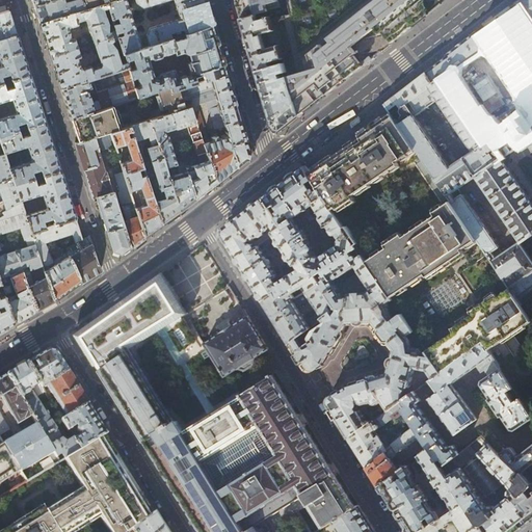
[(2,0),(5,6),(0,7),(0,38),(17,34),(10,16),(8,10),(17,8),(14,0),(2,0)]
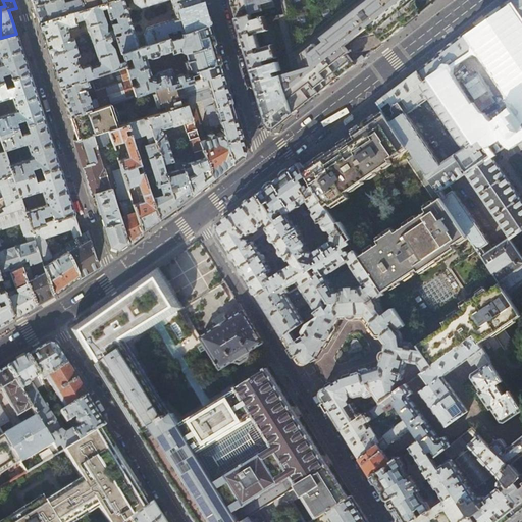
[(32,0),(36,12),(36,13),(39,22),(59,16),(58,12),(62,10),(63,11),(65,11),(65,14),(83,8),(80,0),(71,0),(63,3),(61,0),(32,0)]
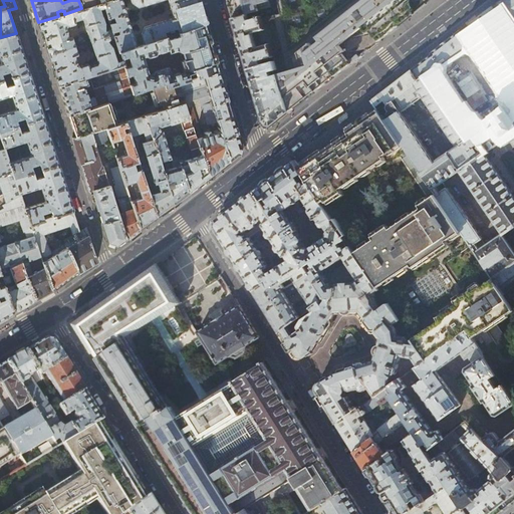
[(102,2),(107,0),(78,0),(81,8),(102,2)]
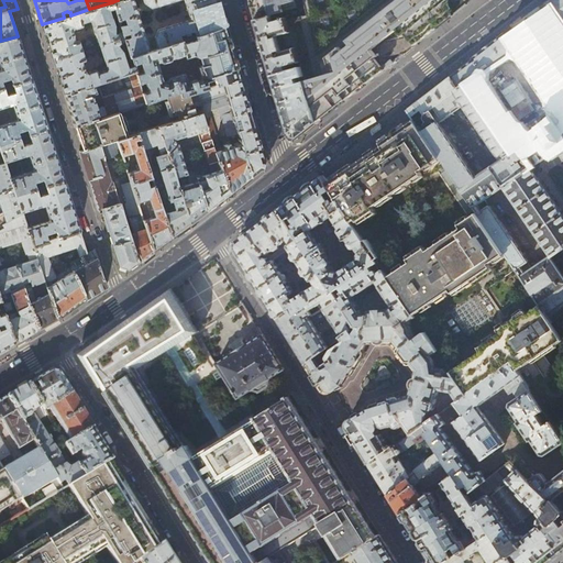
[(132,0),(118,0),(112,2),(114,8),(122,30),(123,34),(127,33),(125,31),(128,31),(130,36),(124,37),(125,42),(130,55),(131,55),(148,50),(132,0)]
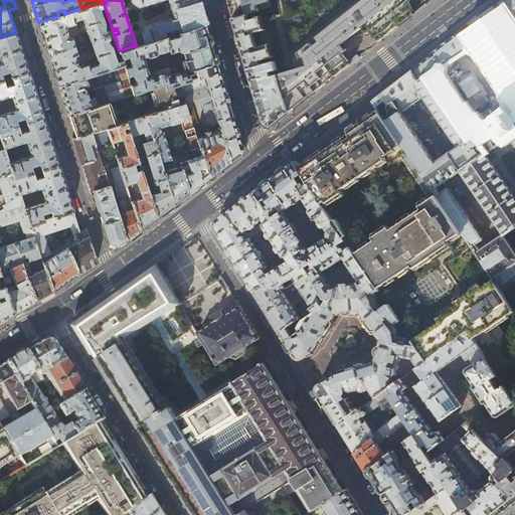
[(197,1),(196,0),(131,0),(132,2),(138,7),(160,0),(168,0),(174,17),(144,26),(141,34),(144,43),(166,36),(165,31),(168,30),(169,33),(174,31),(173,29),(177,28),(178,32),(204,24),(197,1)]
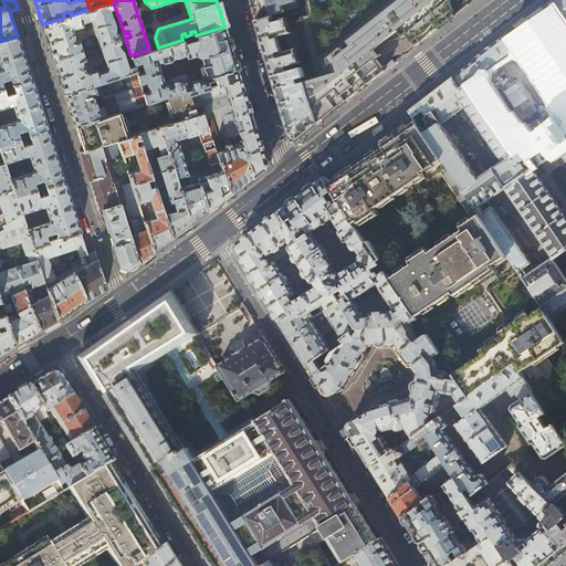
[(251,0),(257,20),(286,12),(285,10),(297,7),(295,0),(251,0)]
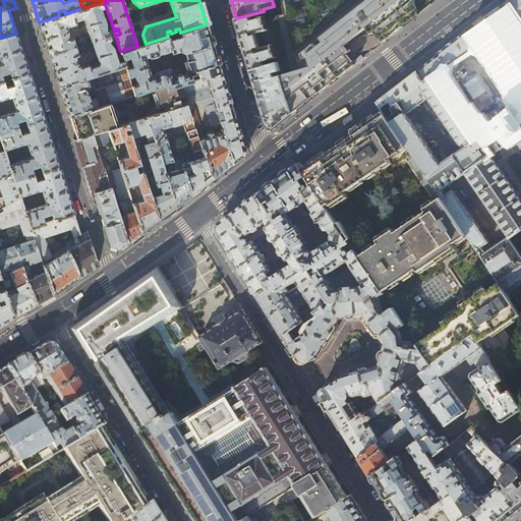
[(388,40),(388,29),(401,29),(418,14),(417,12),(413,0),(281,0),(285,13),(266,18),(272,41),(274,44),(279,62),(281,70),(283,74),(285,82),(295,76),(297,84),(287,88),(295,113),(317,95),(355,65),(353,47),(357,40),(377,35),(383,44),(388,40)]
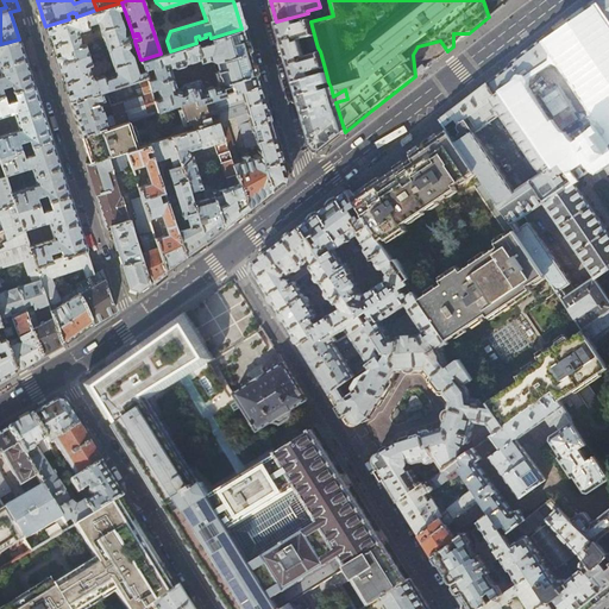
[(512,63),(513,64),(506,69),(473,94),(441,118),(447,126),(457,120),(460,125),(459,126),(459,127),(460,130),(462,131),(463,131),(460,135),(457,137),(456,136),(454,137),(582,327),(595,347),(608,338),(608,297),(595,278),(608,269),(608,232),(579,188),(583,186),(584,180),(582,177),(595,168),(596,169),(601,167),(608,161),(608,0),(596,0),(592,2),(592,4),(546,38),(545,37),(526,51),(512,63)]
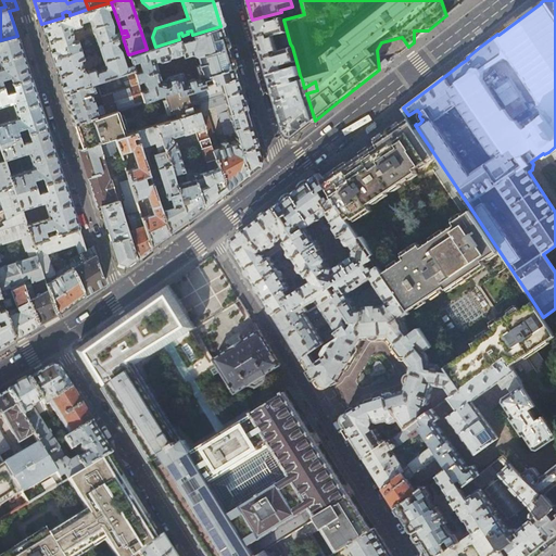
[(111,2),(88,9),(70,15),(63,17),(41,24),(50,49),(52,58),(80,49),(78,40),(77,39),(74,40),(72,30),(73,27),(75,27),(79,26),(80,25),(80,23),(87,21),(89,21),(90,22),(98,43),(122,36),(122,34),(121,29),(114,32),(112,26),(112,24),(110,16),(109,16),(106,10),(113,8),(111,2)]
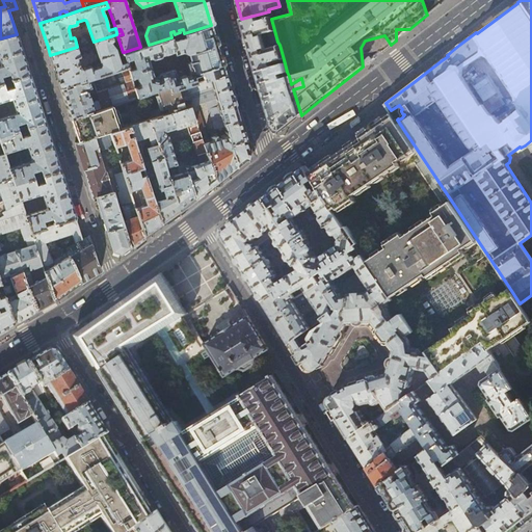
[(257,72),(285,63),(280,45),(266,49),(262,34),(269,32),(271,41),(273,43),(277,42),(271,19),(269,11),(265,12),(241,19),(245,34),(244,36),(246,45),(248,52),(251,54),(257,72)]
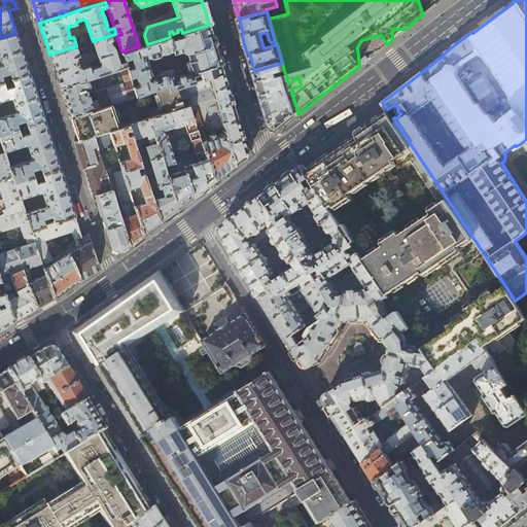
[(154,90),(169,84),(170,90),(177,88),(195,82),(192,75),(200,73),(202,80),(208,78),(223,73),(216,48),(209,25),(182,33),(183,36),(172,39),(171,37),(170,37),(147,44),(139,46),(123,51),(125,59),(131,57),(134,67),(128,68),(131,76),(136,74),(139,84),(134,86),(137,96),(154,90)]
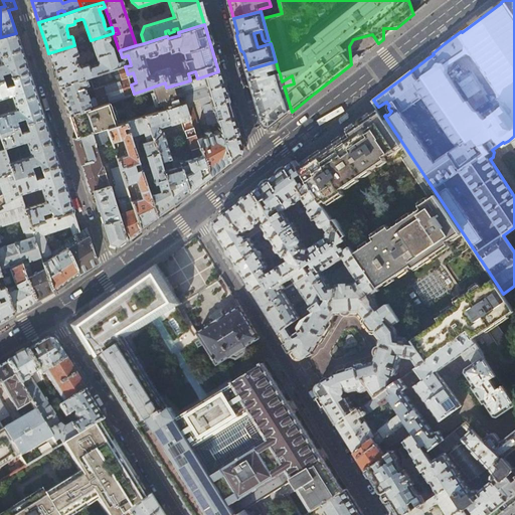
[(17,39),(16,33),(0,37),(0,60),(1,63),(0,63),(0,80),(3,80),(1,73),(9,71),(11,77),(28,72),(22,54),(17,39)]
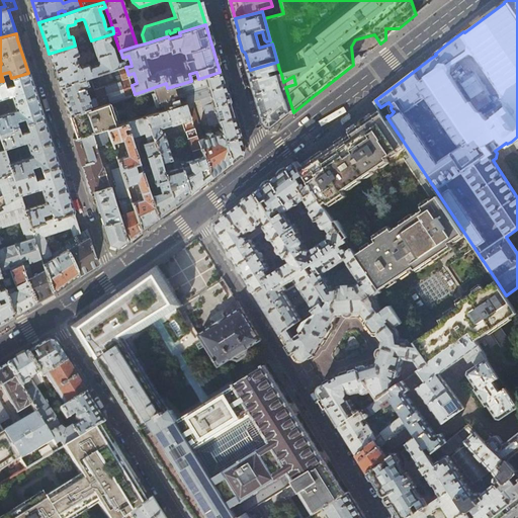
[(114,34),(113,33),(91,40),(97,61),(97,62),(96,64),(89,66),(88,64),(82,66),(81,67),(78,65),(75,56),(77,55),(78,54),(75,46),(49,54),(54,69),(60,86),(124,65),(122,60),(117,62),(112,46),(111,45),(109,40),(115,38),(114,34)]
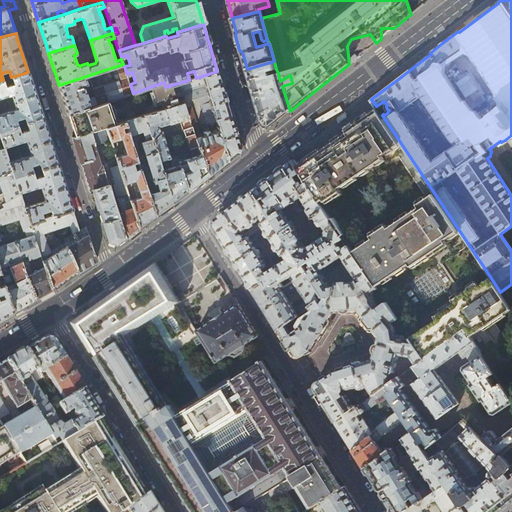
[(347,46),(349,64),(352,60),(371,46),(376,43),(370,34),(351,39),(347,46)]
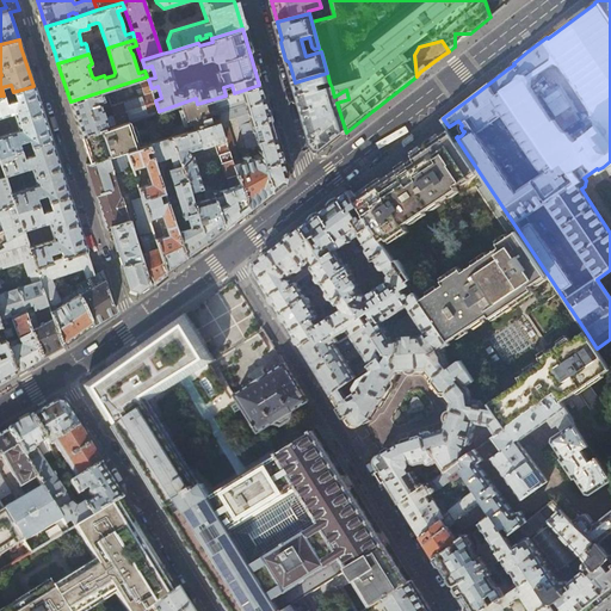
[(329,82),(327,73),(295,82),(307,122),(312,139),(313,139),(314,143),(318,148),(323,150),(333,142),(346,133),(337,103),(334,97),(332,87),(325,90),(322,84),(329,82)]
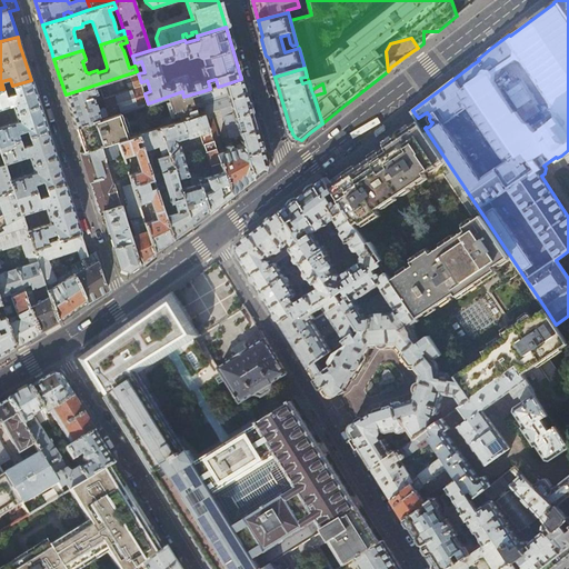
[(138,73),(137,71),(66,95),(72,117),(76,127),(101,119),(93,96),(102,93),(108,111),(105,112),(106,117),(120,112),(148,103),(145,93),(141,82),(138,73)]
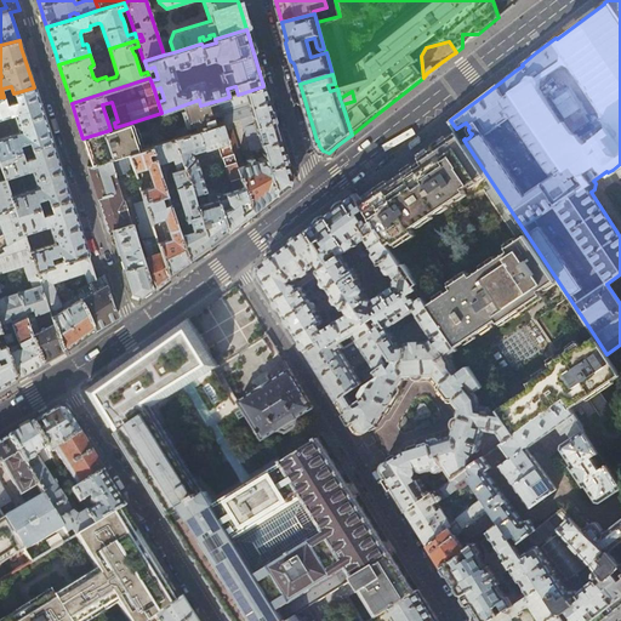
[(269,108),(263,86),(245,92),(258,134),(263,132),(265,140),(261,141),(277,194),(280,191),(288,186),(290,177),(283,152),(279,138),(269,108)]
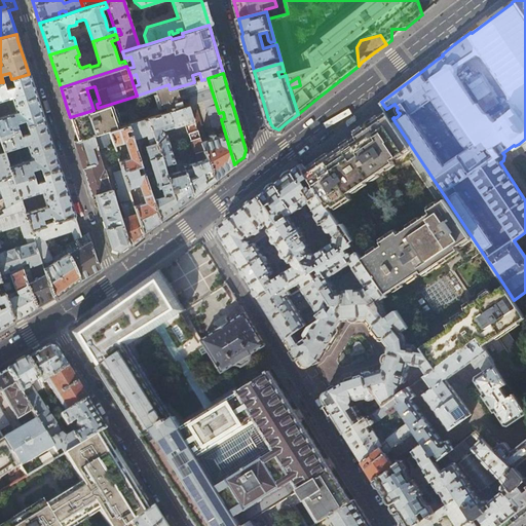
[(0,100),(11,97),(16,112),(0,116),(0,139),(4,151),(27,144),(31,159),(9,166),(12,176),(14,182),(34,176),(32,170),(40,166),(42,173),(60,167),(53,149),(47,132),(42,116),(38,101),(31,80),(29,74),(11,79),(13,85),(5,88),(3,82),(0,82),(0,100)]
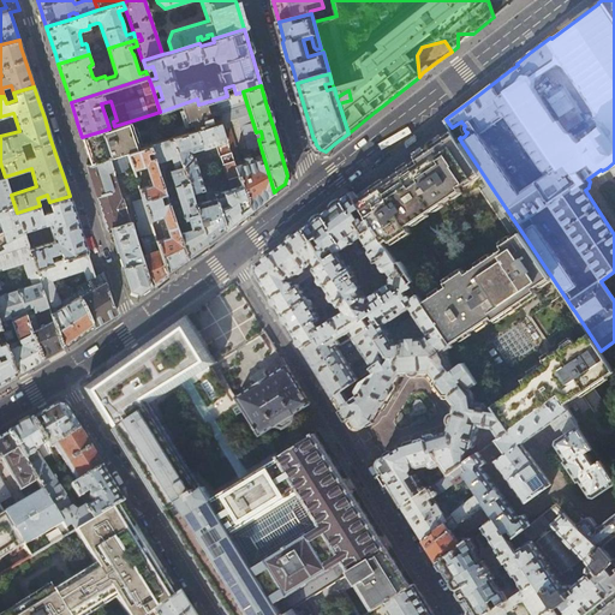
[(227,96),(207,102),(214,124),(221,121),(236,166),(250,210),(263,199),(274,192),(258,139),(256,132),(243,91),(236,94),(227,96)]
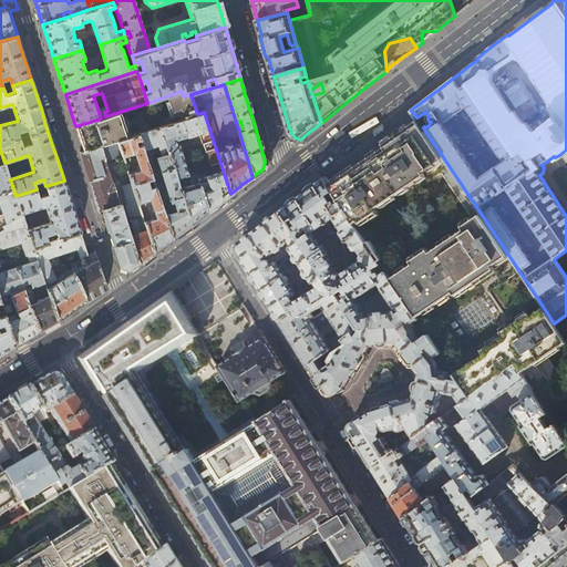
[(182,91),(166,96),(173,116),(178,114),(179,121),(182,121),(181,120),(197,114),(191,94),(183,96),(182,91)]
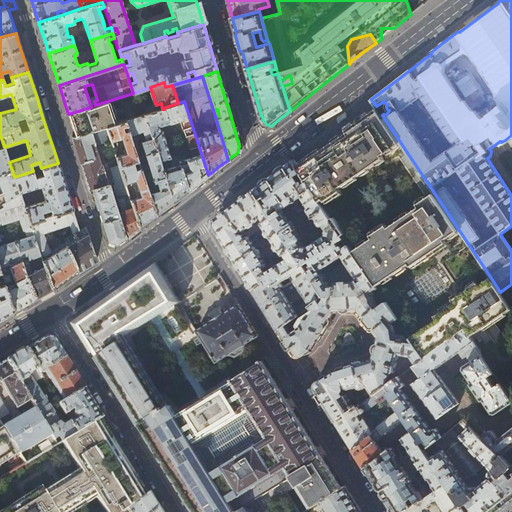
[(108,101),(95,105),(91,107),(68,114),(70,120),(75,137),(90,132),(106,127),(115,124),(108,101)]
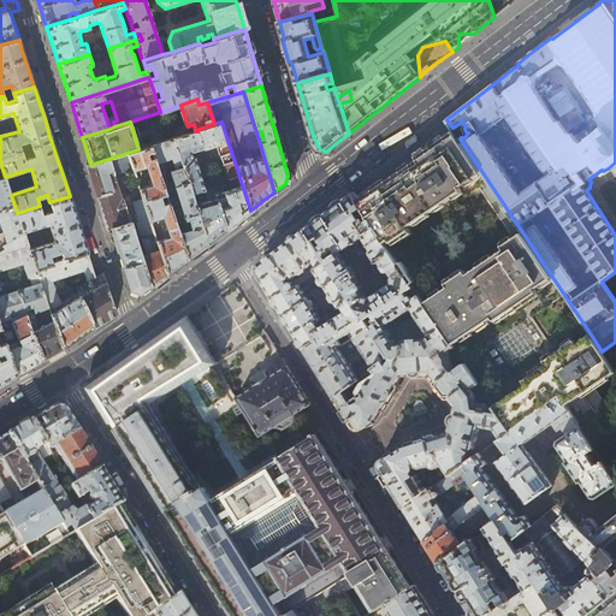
[(224,164),(232,189),(224,191),(223,189),(215,191),(215,193),(226,230),(241,219),(250,211),(236,166),(221,122),(214,124),(196,130),(197,131),(195,131),(175,138),(187,181),(190,193),(202,190),(205,191),(206,191),(207,188),(205,188),(202,188),(194,159),(191,159),(190,152),(201,148),(202,150),(203,150),(203,149),(217,144),(224,164)]
